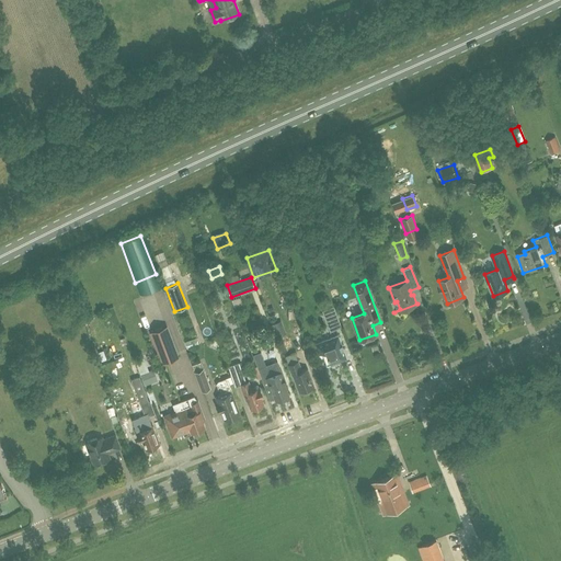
[(333,306),(322,310),(330,331),(341,327),(333,306)]
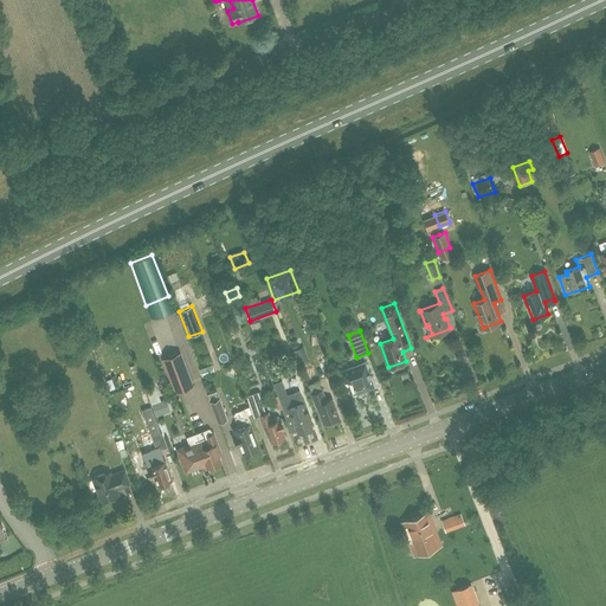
[(134,348),(128,350),(131,365),(137,363),(134,348)]
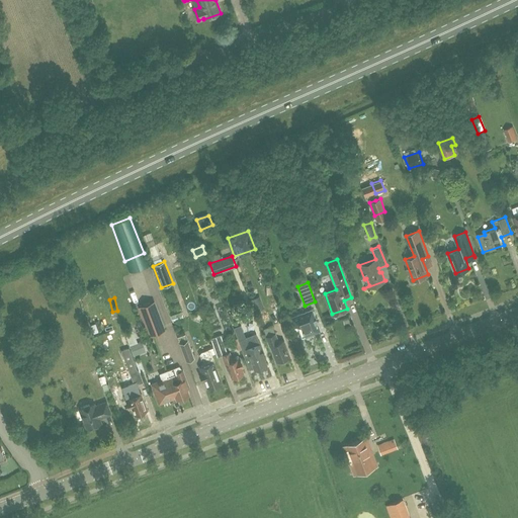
[(139,307),(150,336),(166,330),(155,300),(139,307)]
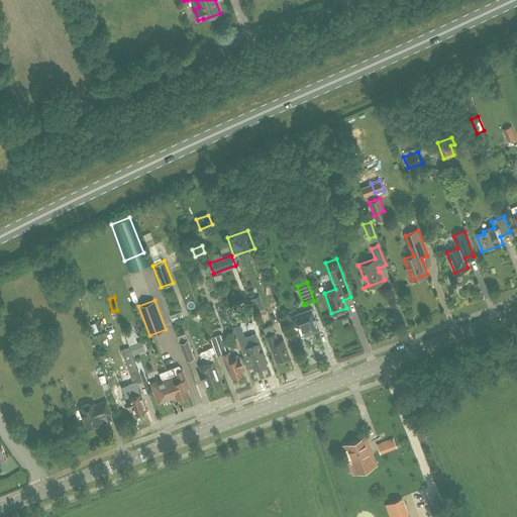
[(311,309),(290,317),(294,326),(299,324),(301,327),(300,328),(300,330),(301,329),(303,333),(301,334),(301,336),(319,329),(316,321),(316,320),(315,321),(314,318),(315,318),(315,317),(314,317),(311,309)]
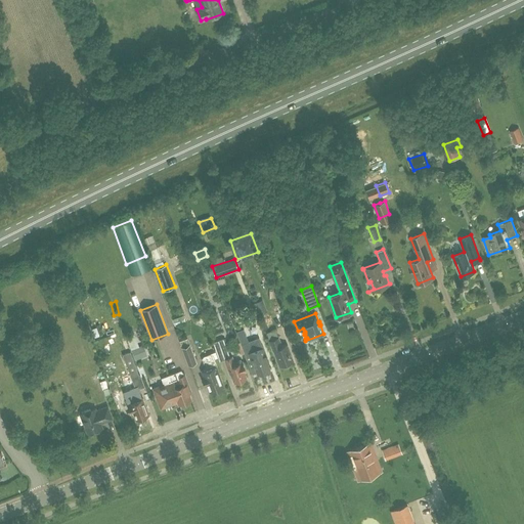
[(279,365),(293,360),(287,344),(281,346),(278,338),(278,337),(275,330),(266,333),(269,341),(273,350),(273,349),(279,365)]
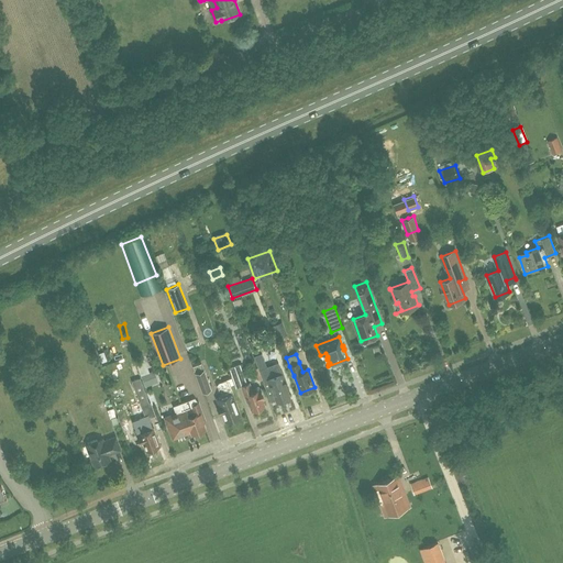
[(236,387),(241,386),(247,403),(249,401),(252,410),(265,406),(262,399),(264,398),(261,388),(253,392),(250,383),(247,384),(240,363),(229,367),(236,387)]
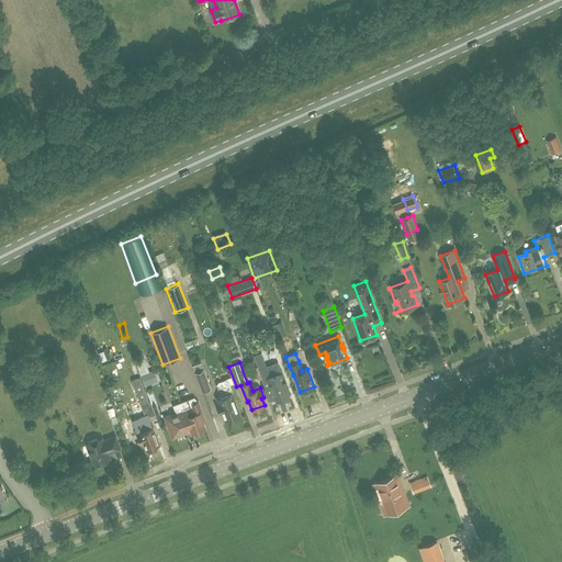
[(289,396),(287,389),(288,389),(282,372),(272,375),(268,362),(257,366),(262,380),(266,379),(271,394),(273,393),(276,402),(289,396)]
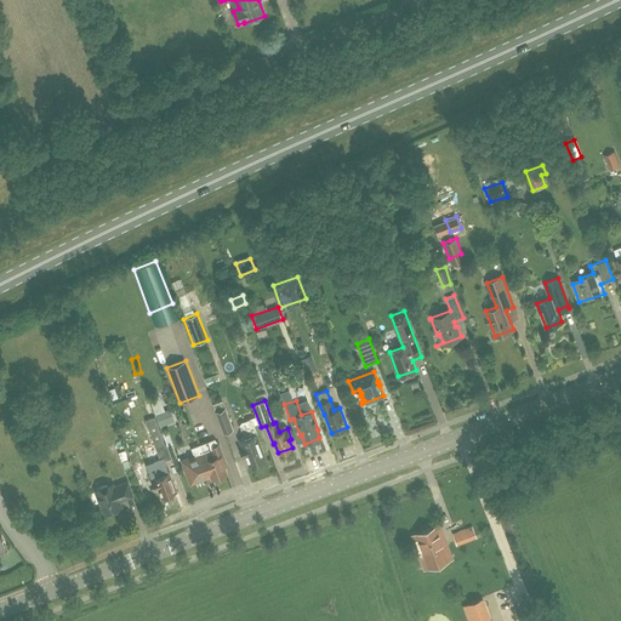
[(216,411),(223,433),(233,429),(224,408),(223,409),(216,411)]
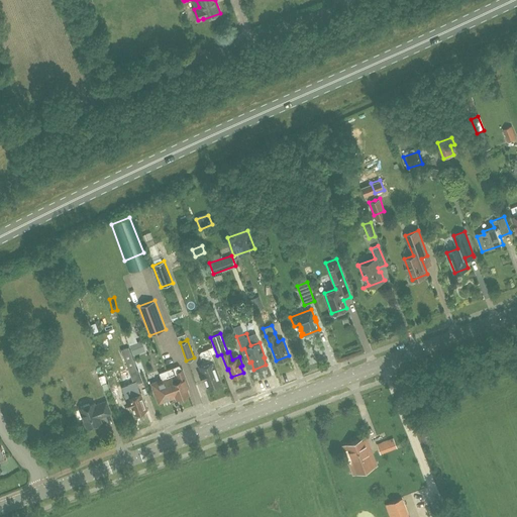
[(135,348),(137,354),(148,352),(147,345),(135,348)]
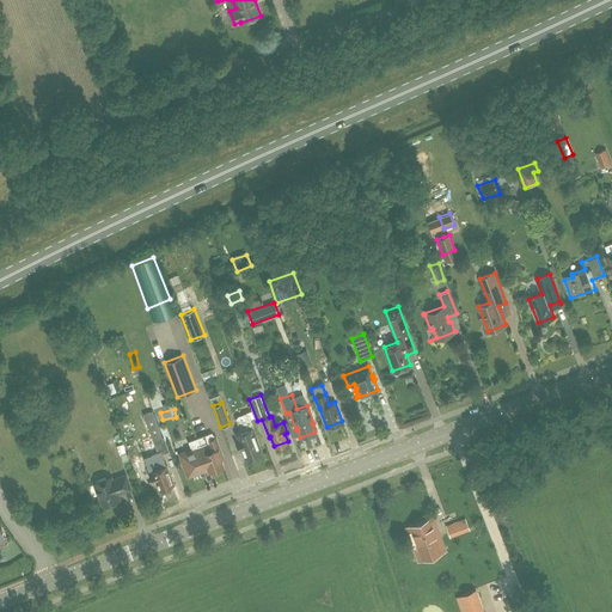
[(153,442),(163,439),(159,429),(154,418),(152,411),(144,415),(153,442)]
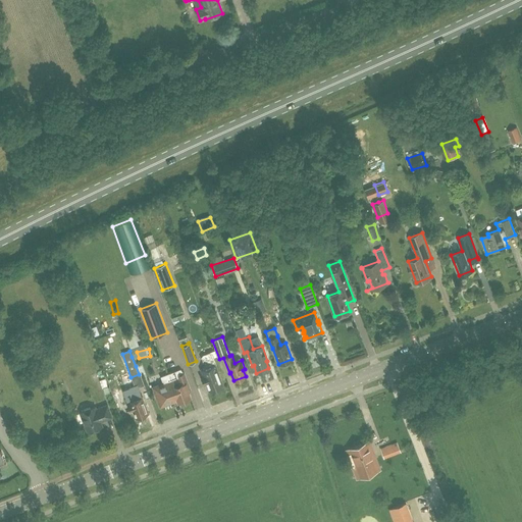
[(201,358),(205,368),(201,370),(203,375),(201,376),(203,384),(206,383),(209,390),(222,385),(214,365),(210,352),(203,355),(201,358)]
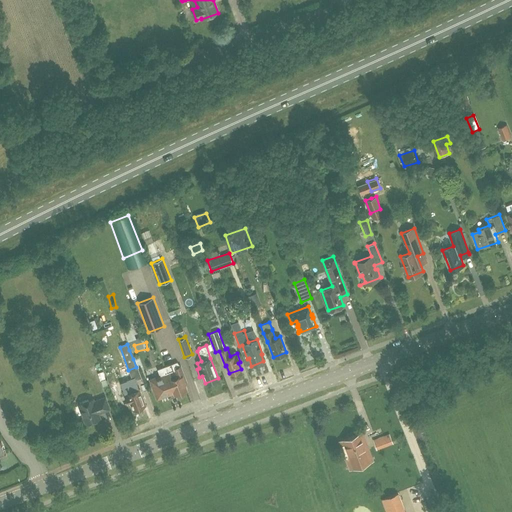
[(169,392),(173,390),(174,394),(187,390),(184,384),(186,383),(180,366),(174,368),(173,363),(158,369),(160,375),(149,379),(151,383),(152,383),(157,398),(170,393),(169,392)]
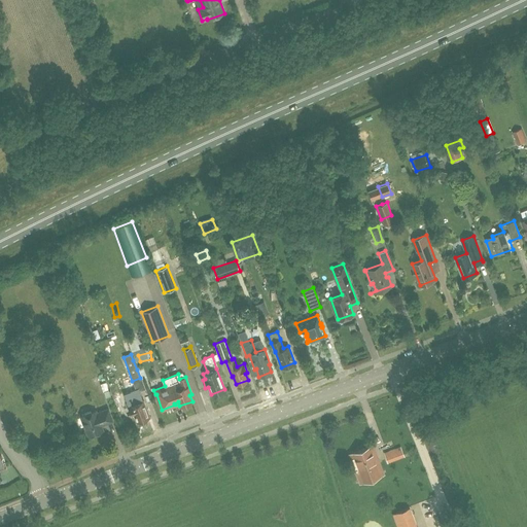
[(131,391),(133,397),(128,399),(130,406),(128,407),(131,415),(134,415),(137,422),(149,418),(143,401),(139,388),(131,391)]
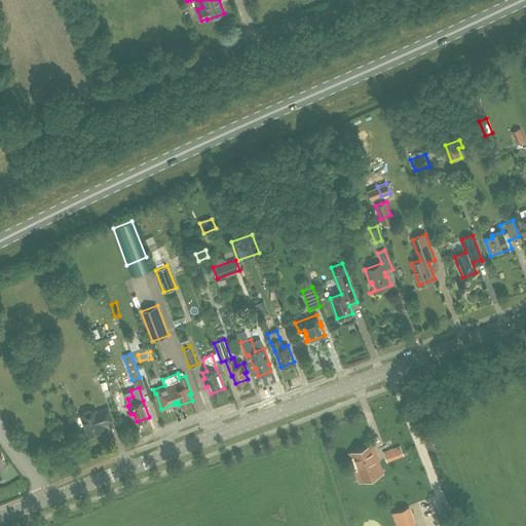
[(88,435),(103,429),(101,424),(112,420),(108,409),(97,413),(96,410),(83,415),(85,421),(83,421),(88,435)]
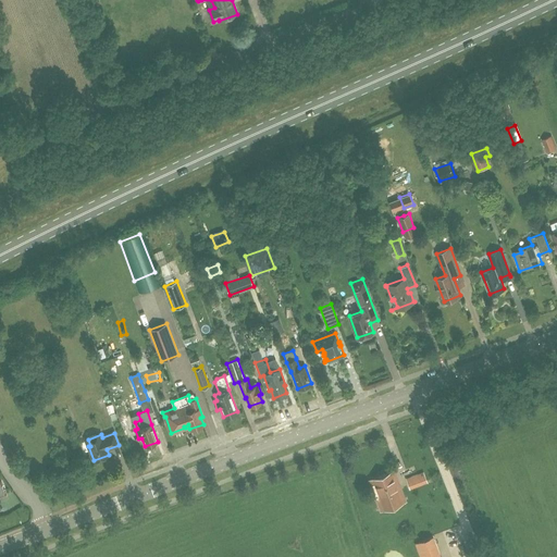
[(370,480),(381,510),(405,500),(393,471),(370,480)]
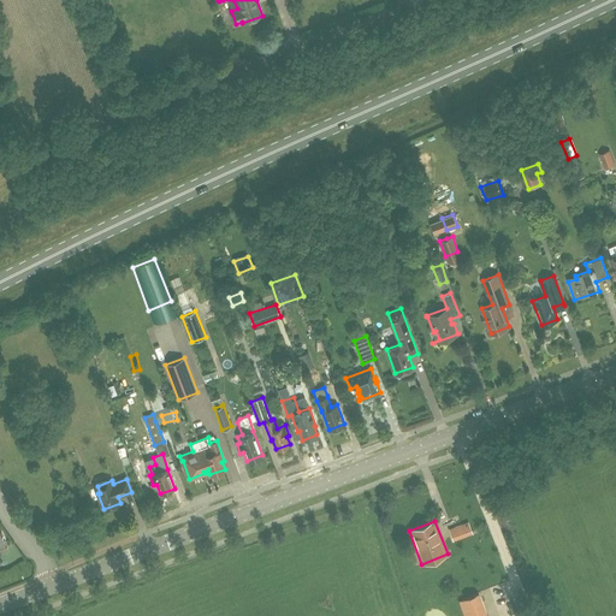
[(467,522),(449,529),(452,542),(472,534),(467,522)]
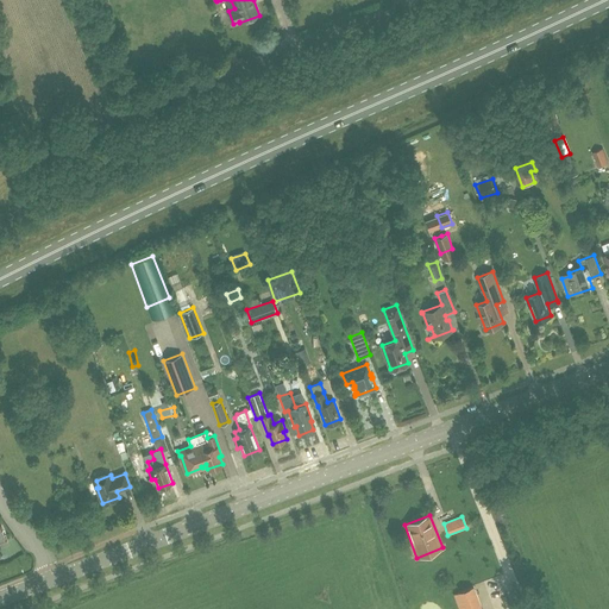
[(454,594),(459,608),(479,608),(471,588),(454,594)]
